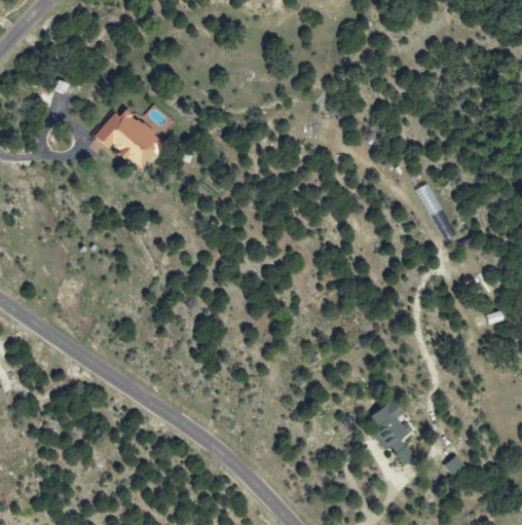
[(95,138),(112,151),(113,149),(141,170),(163,141),(119,107),(95,138)]
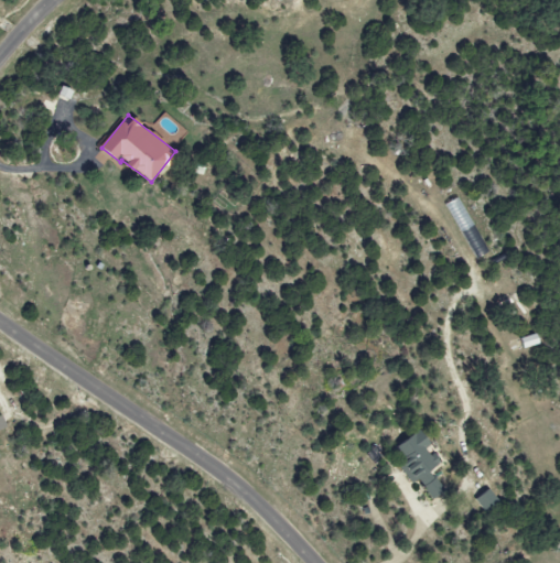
[(462,195),(449,201),(476,258),(490,251),(462,195)]
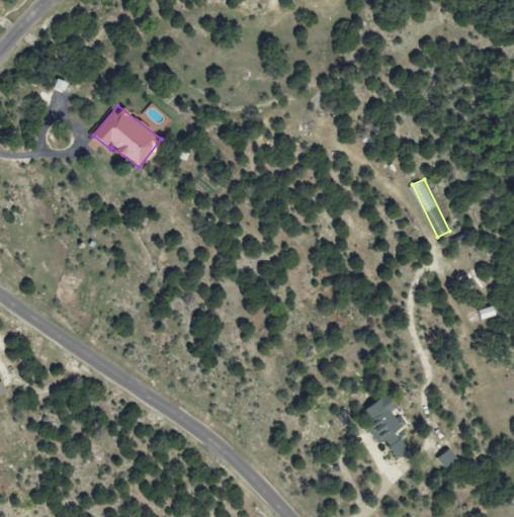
[(496,316),(494,307),(479,310),(481,319),(496,316)]
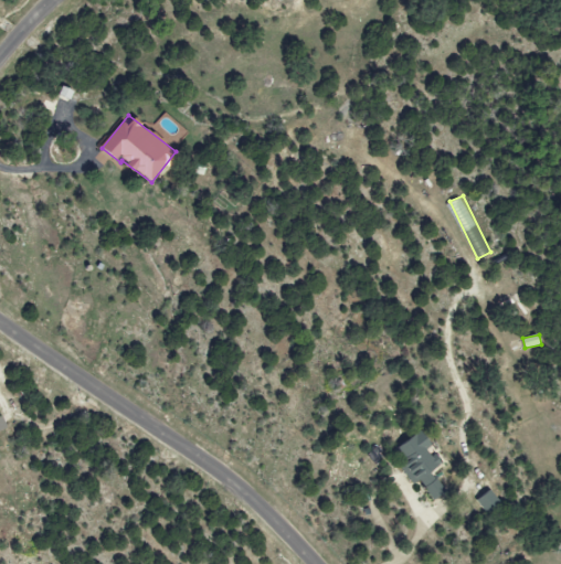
[(412,483),(421,478),(431,498),(444,491),(432,468),(443,463),(437,453),(434,454),(422,431),(394,445),(403,461),(401,463),(412,483)]
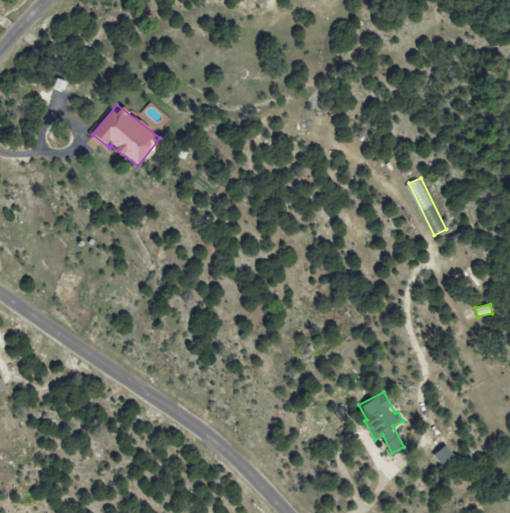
[(459,460),(447,444),(434,453),(445,469),(459,460)]
